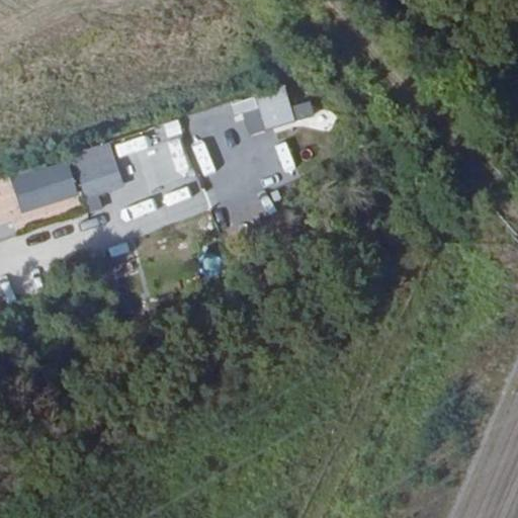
[(231,106),(236,121),(244,118),(251,138),(296,121),(284,88),(231,106)]
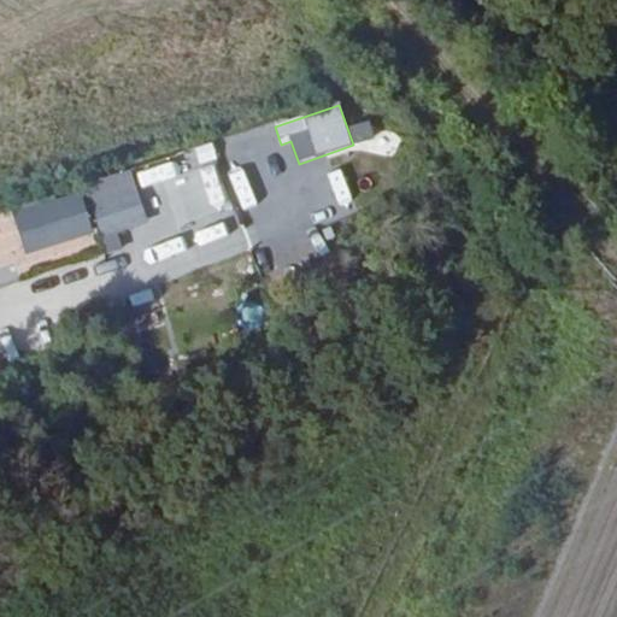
[(363,145),(394,148),(397,135),(364,130),(363,145)]
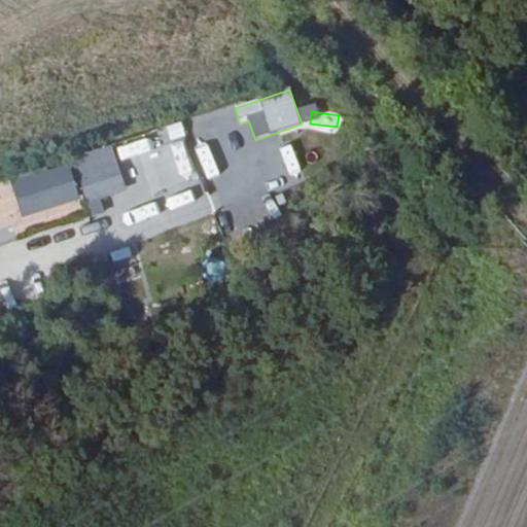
[(197,136),(226,128),(223,115),(194,124),(197,136)]
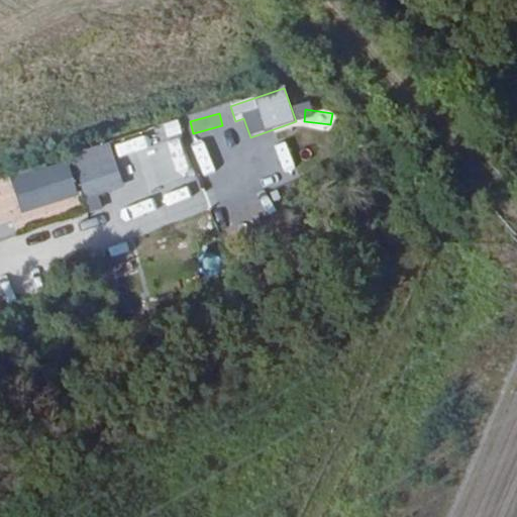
[(167,138),(188,134),(186,120),(164,124),(167,138)]
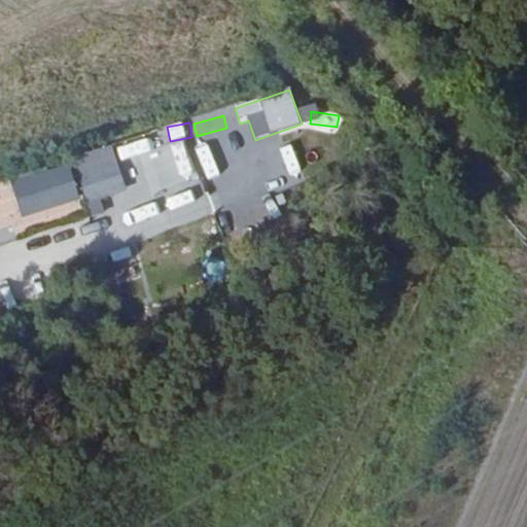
[(147,140),(117,149),(120,161),(150,151),(147,140)]
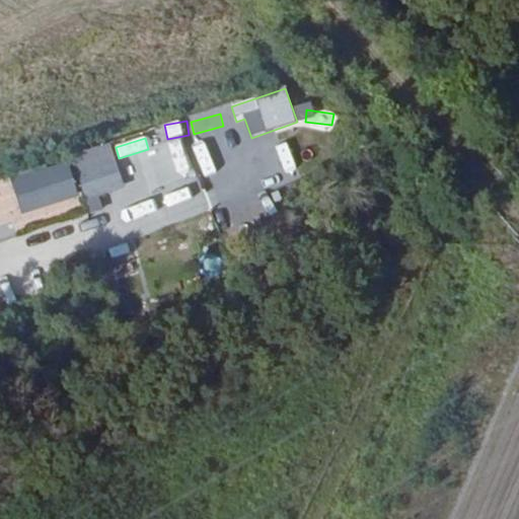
[(110,144),(71,155),(84,201),(124,190),(110,144)]
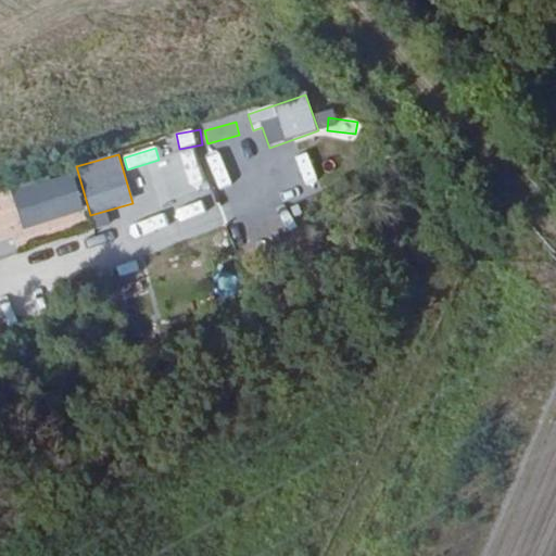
[(76,177),(12,188),(19,228),(84,216),(76,177)]
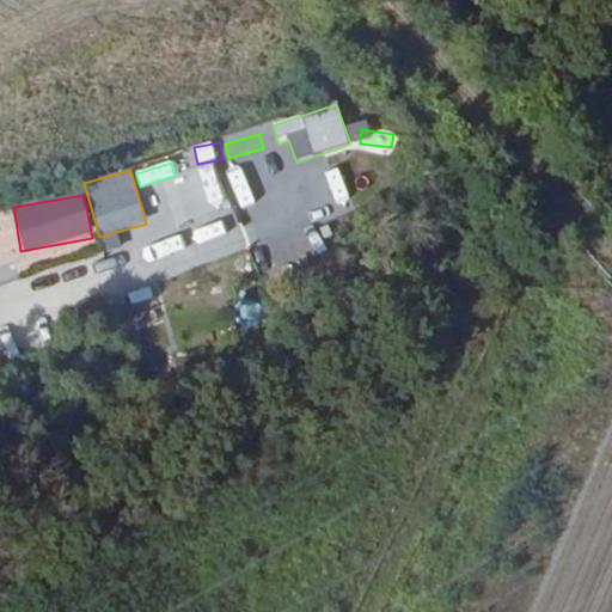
[(348,195),(318,207),(323,221),(354,209),(348,195)]
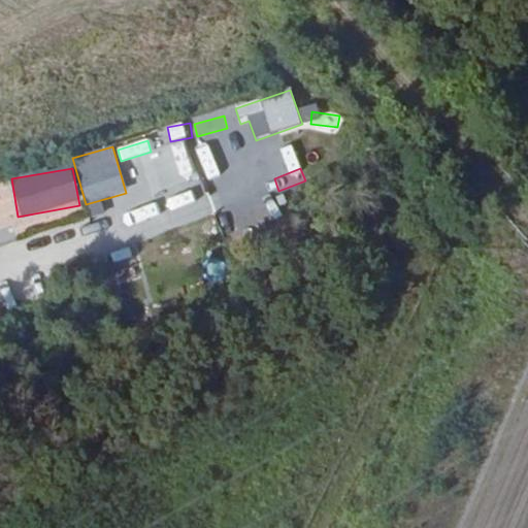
[(238,206),(269,195),(265,184),(234,194),(238,206)]
